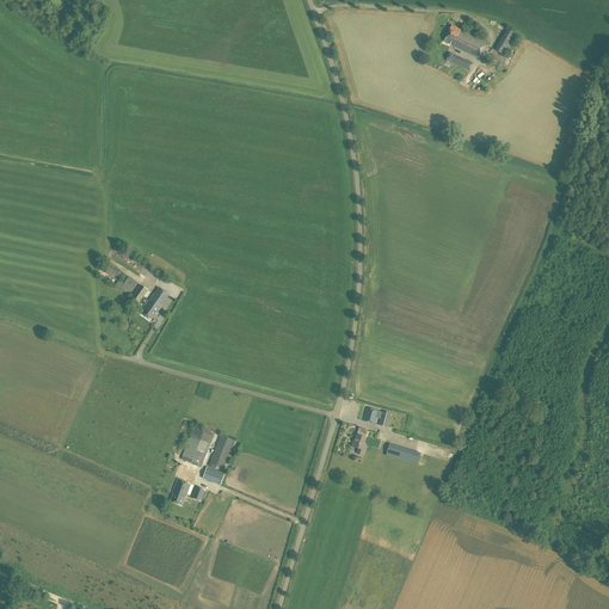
[(477,56),(484,41),(457,28),(449,23),(442,40),(477,56)]
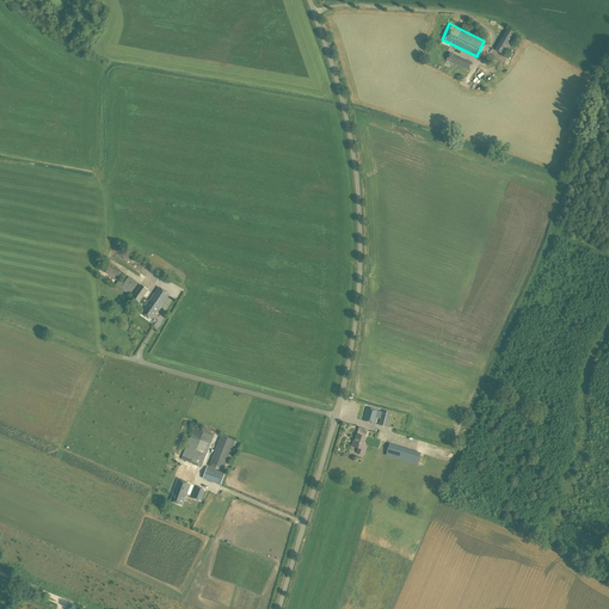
[(503,54),(515,34),(505,28),(492,48),(503,54)]
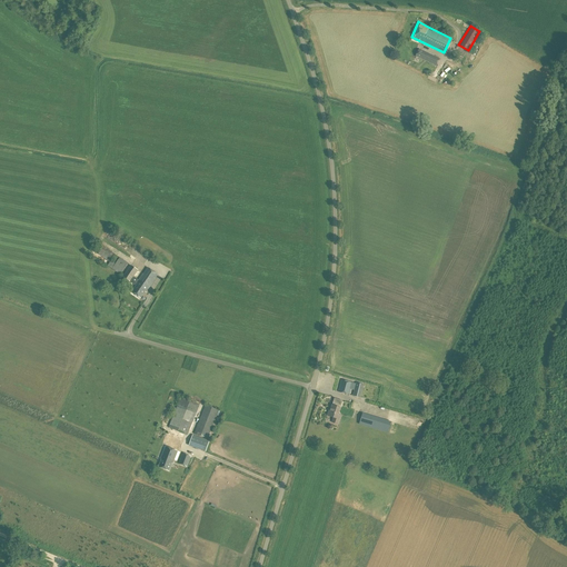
[(434,65),(437,57),(417,47),(414,55),(434,65)]
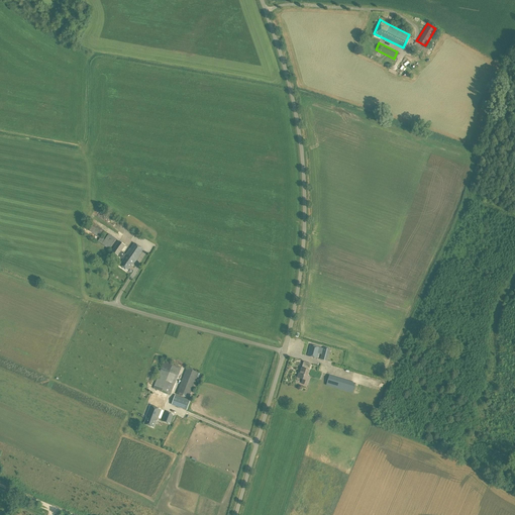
[(108,232),(100,243),(105,246),(112,235),(108,232)]
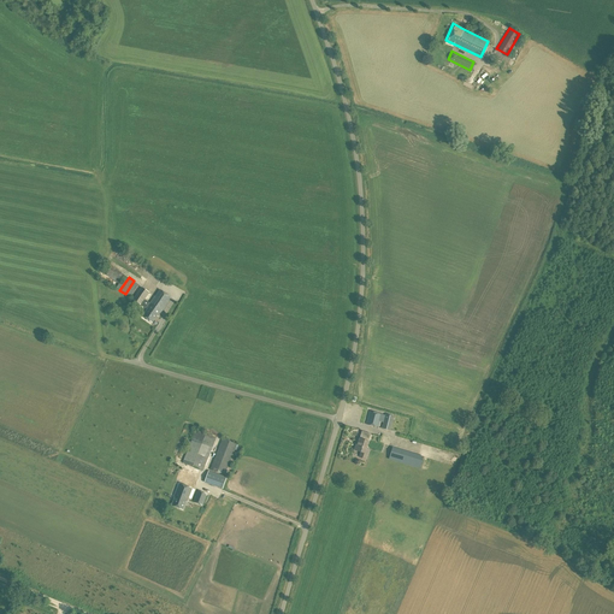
[(147,301),(142,297),(147,290),(139,284),(130,297),(145,307),(140,313),(151,320),(154,314),(155,314),(169,295),(157,287),(147,301)]
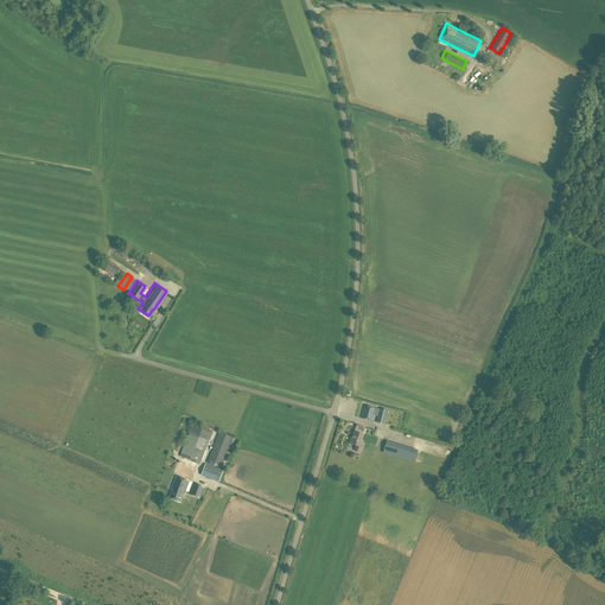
[(374,406),(362,403),(358,416),(370,419),(374,406)]
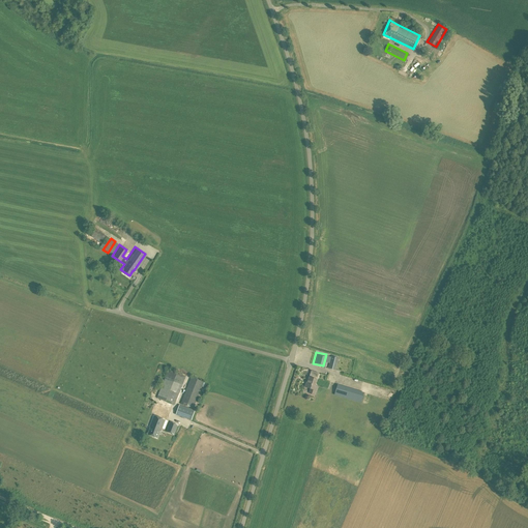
[(336,356),(329,354),(326,367),(333,369),(336,356)]
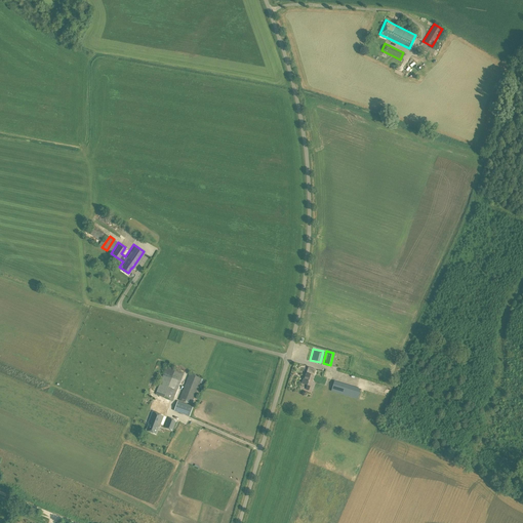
[(153,393),(170,399),(182,370),(164,364),(161,373),(153,393)]
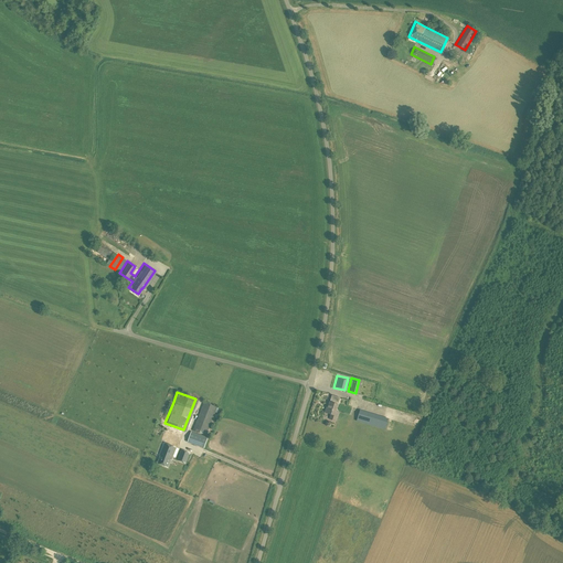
[(333,409),(338,395),(329,393),(327,400),(326,400),(322,411),(328,413),(327,417),(332,420),(336,410),(333,409)]
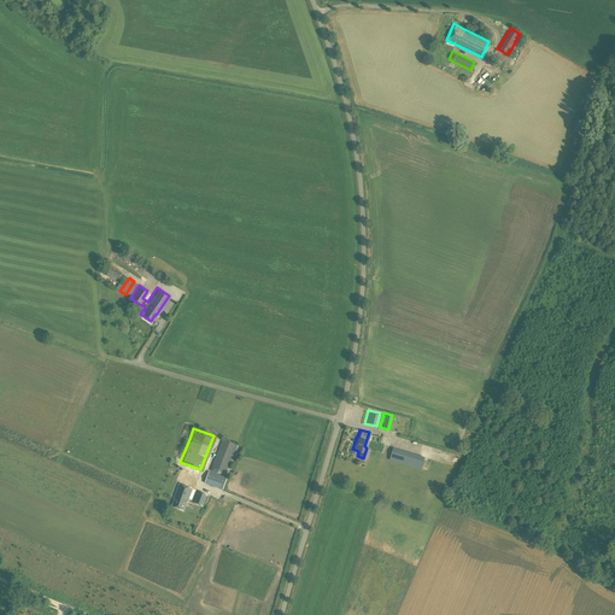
[(426,444),(449,449),(451,441),(445,440),(445,438),(440,437),(441,435),(428,433),(426,444)]
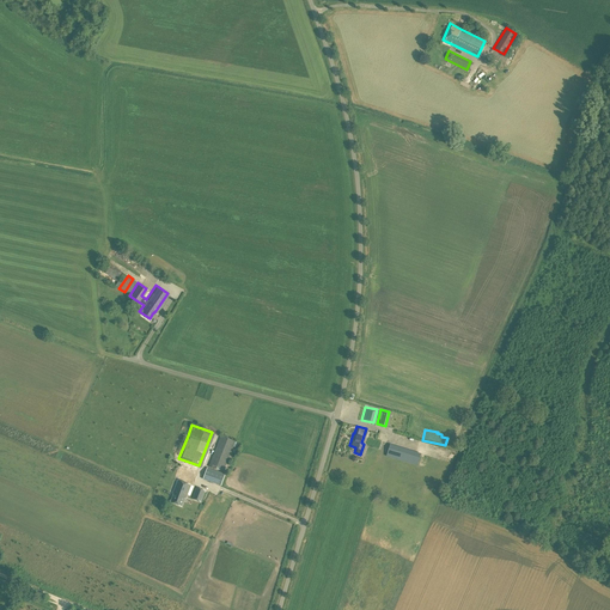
[(221,467),(232,439),(219,433),(206,464),(212,467),(213,464),(221,467)]
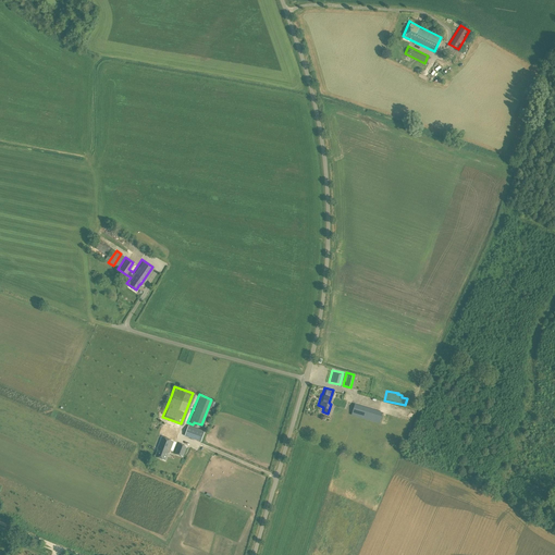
[(380,422),(397,426),(399,417),(382,412),(380,422)]
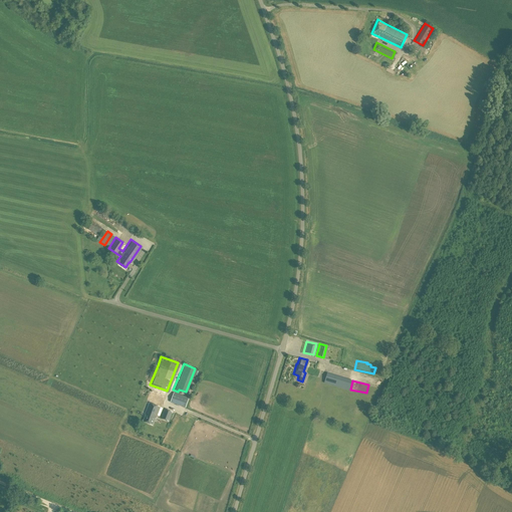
[(184,406),(187,396),(172,391),(169,401),(184,406)]
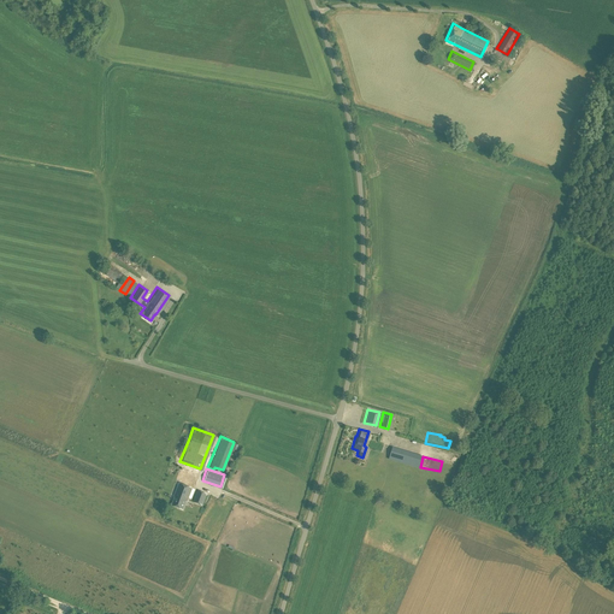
[(190,486),(176,480),(171,495),(172,495),(169,503),(181,507),(183,500),(184,500),(190,486)]
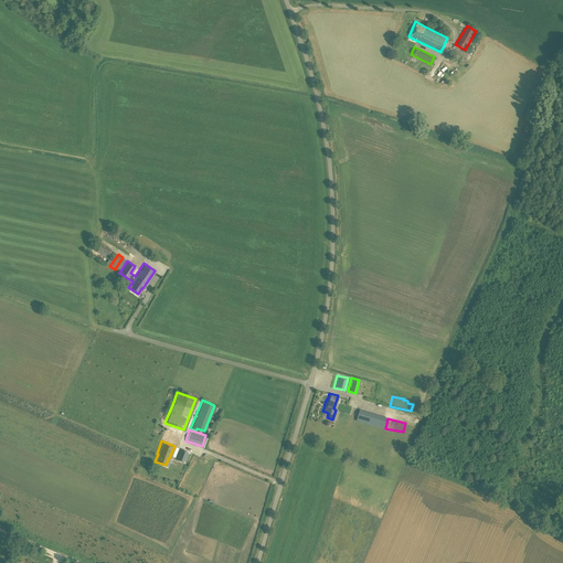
[(183,461),(188,450),(179,447),(174,458),(183,461)]
